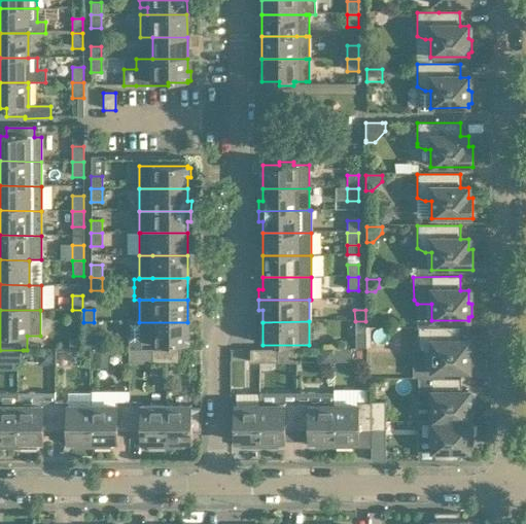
[(365,321),(355,321),(355,350),(365,350),(365,321)]
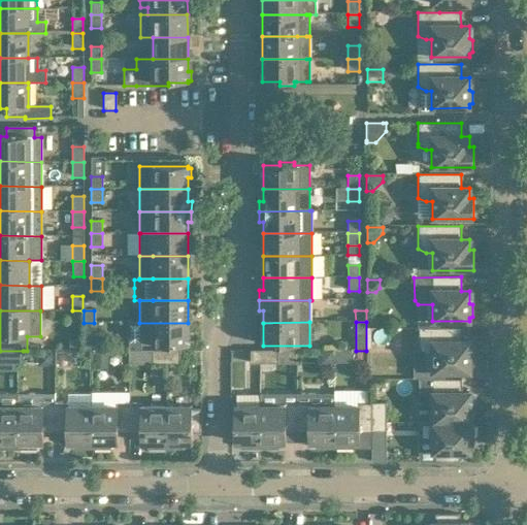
[(94,323),(84,323),(84,351),(94,351),(94,323)]
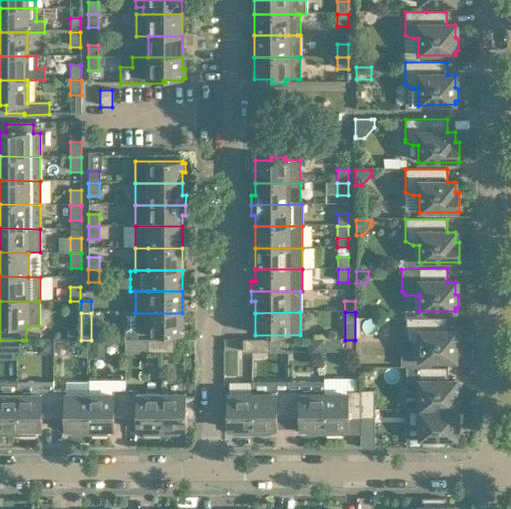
[(182,313),(135,313),(135,335),(182,335),(182,313)]
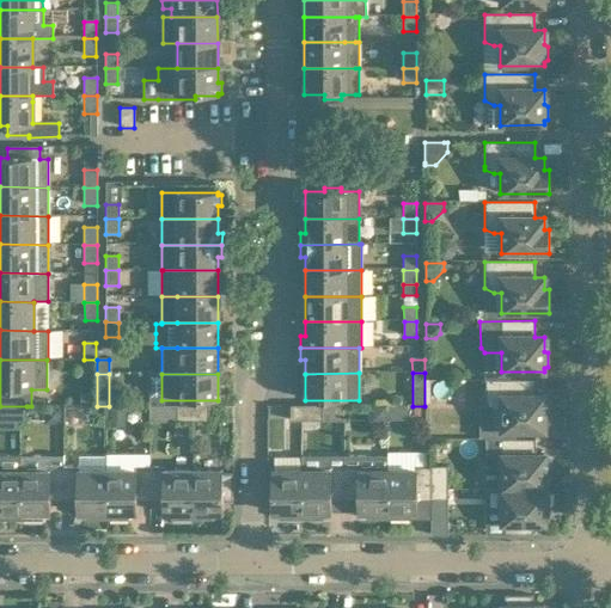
[(535,380),(511,380),(486,380),(486,407),(494,411),(501,411),(501,431),(545,431),(545,428),(549,425),(549,412),(545,411),(544,395),(535,395),(535,380)]
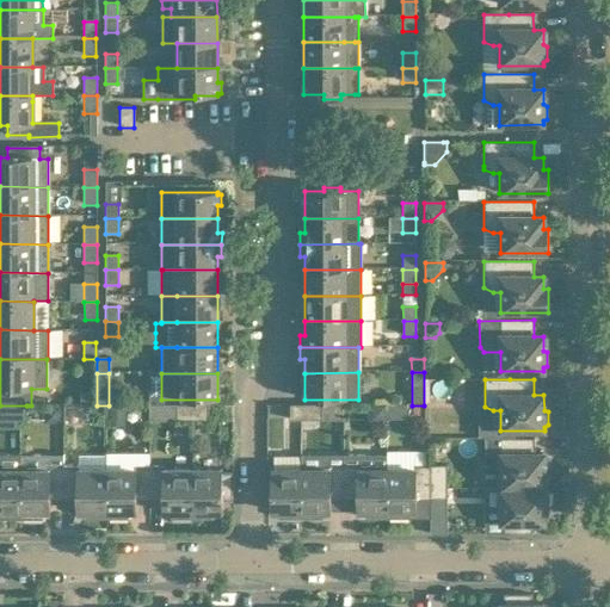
[(0,429),(20,429),(20,423),(28,423),(28,406),(26,406),(0,406),(0,429)]
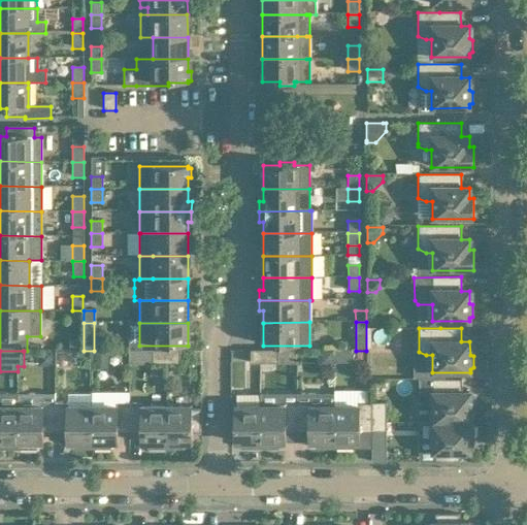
[(153,364),(153,351),(129,351),(129,364),(153,364)]
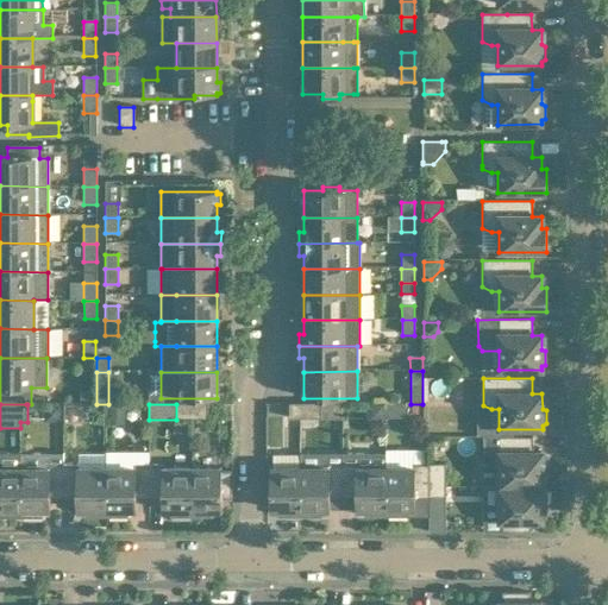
[(207,404),(176,404),(176,420),(207,420),(207,404)]
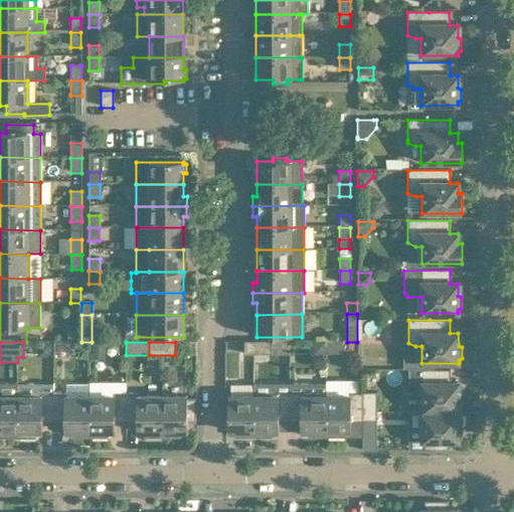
[(271,342),(243,342),(243,355),(253,355),(268,355),(271,355),(271,342)]
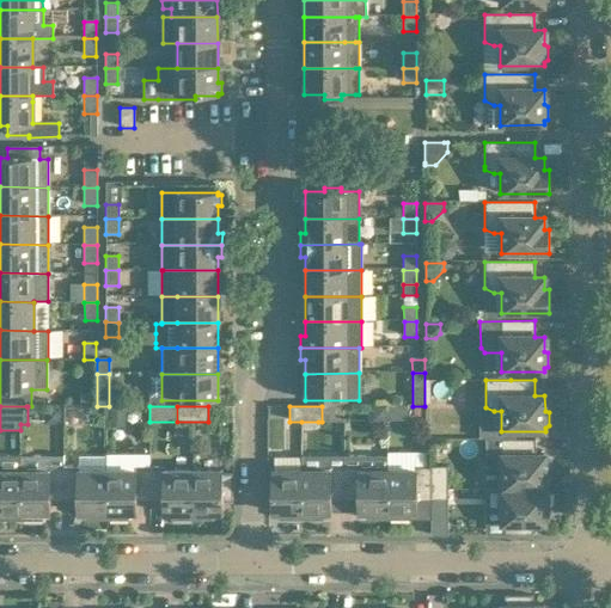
[(59,407),(44,407),(44,424),(59,424),(59,407)]
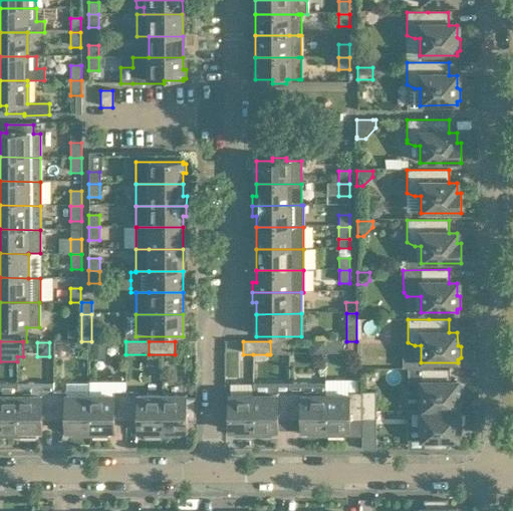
[(324,342),(308,342),(308,358),(325,358),(325,355),(324,342)]
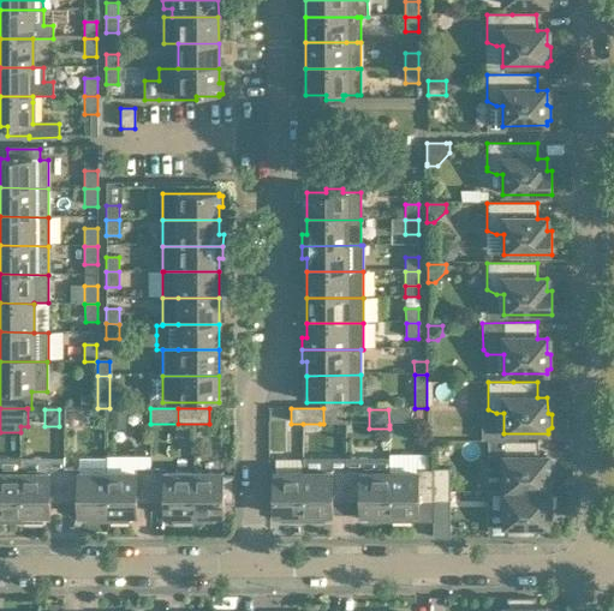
[(409,409),(388,409),(389,425),(409,425),(409,409)]
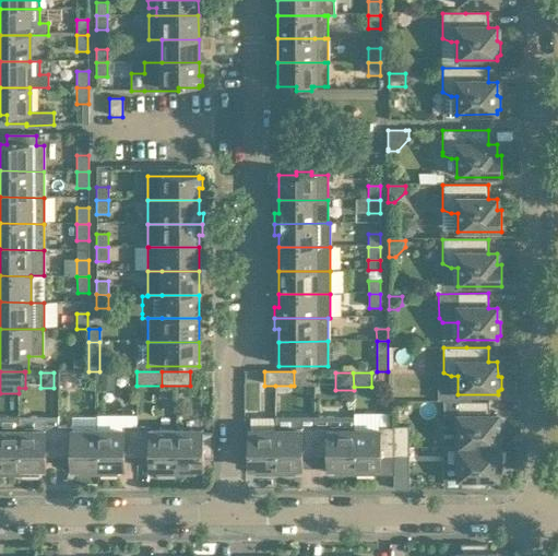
[(114,374),(99,374),(99,386),(114,386),(114,374)]
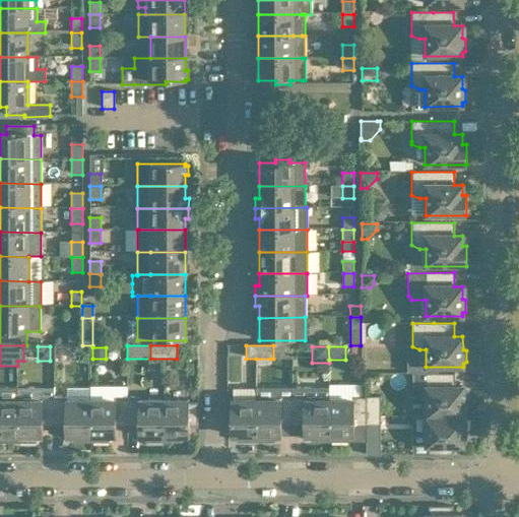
[(270,359),(256,359),(256,369),(270,369),(270,359)]
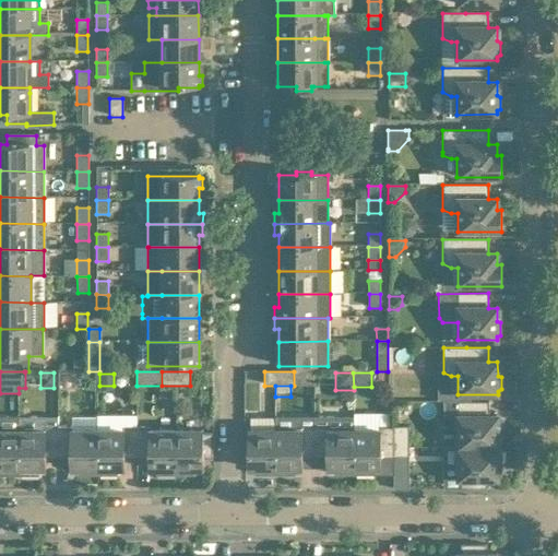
[(458,430),(458,448),(498,448),(498,446),(501,444),(501,432),(498,429),(498,416),(488,416),(488,402),(443,402),(443,427),(451,430),(458,430)]
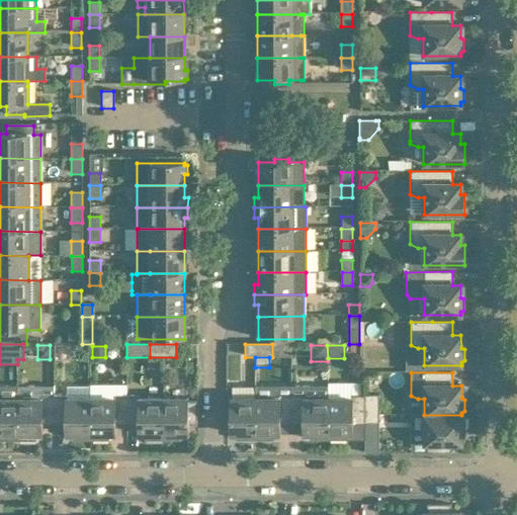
[(66,396),(54,397),(54,426),(65,426),(65,435),(72,435),(72,441),(90,441),(90,400),(66,400),(66,396)]
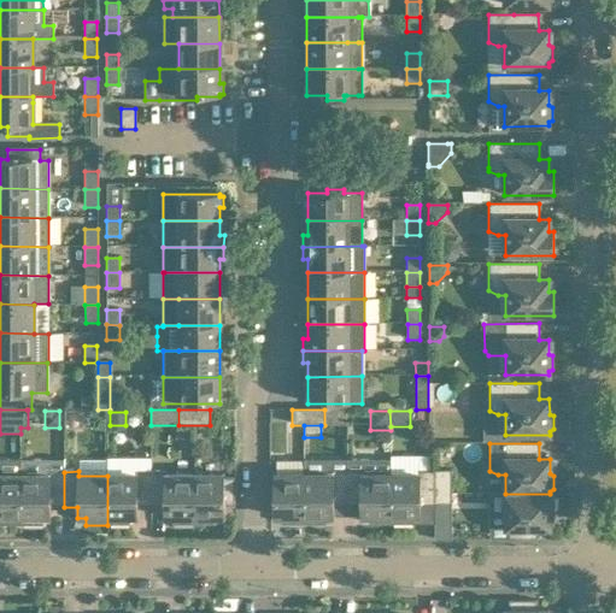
[(135,476),(107,476),(107,525),(129,525),(129,518),(138,518),(138,506),(151,506),(151,471),(135,471),(135,476)]
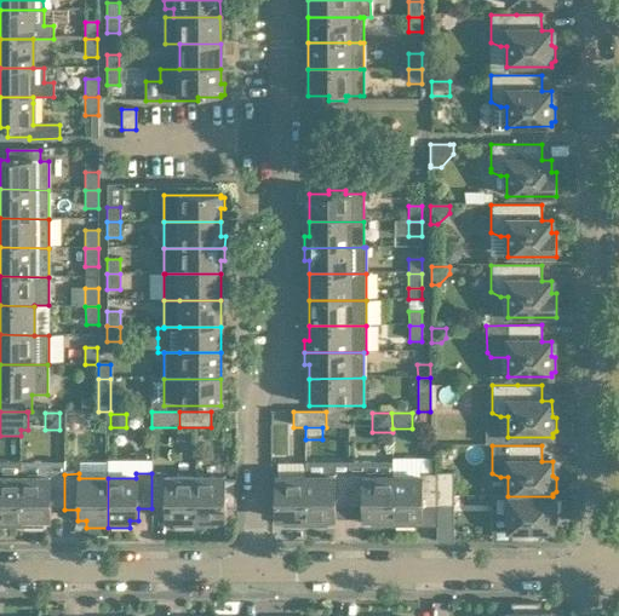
[(166,473),(152,473),(152,508),(165,508),(165,520),(173,520),(173,528),(195,528),(195,478),(166,478),(166,473)]
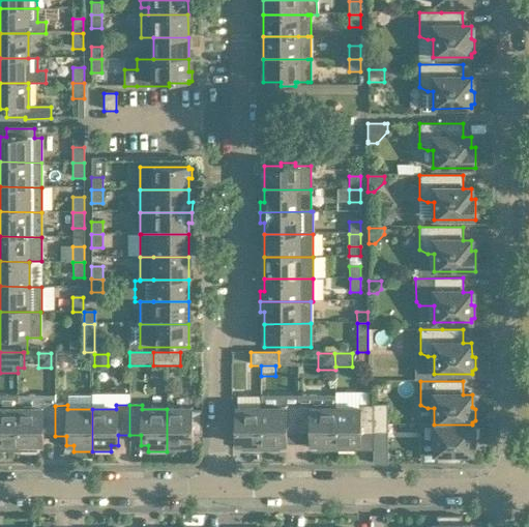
[(285,409),(261,409),(261,450),(280,450),(278,444),(286,444),(286,435),(298,435),(298,405),(285,405),(285,409)]
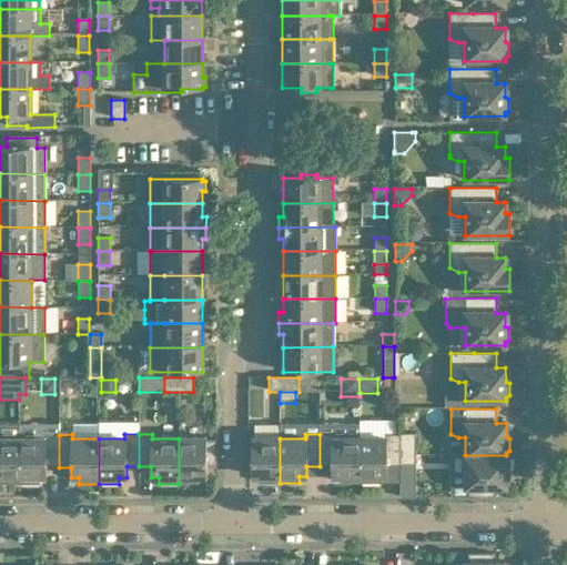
[(333,434),(320,434),(320,466),(332,466),(332,476),(340,476),(340,483),(360,483),(360,439),(333,439),(333,434)]
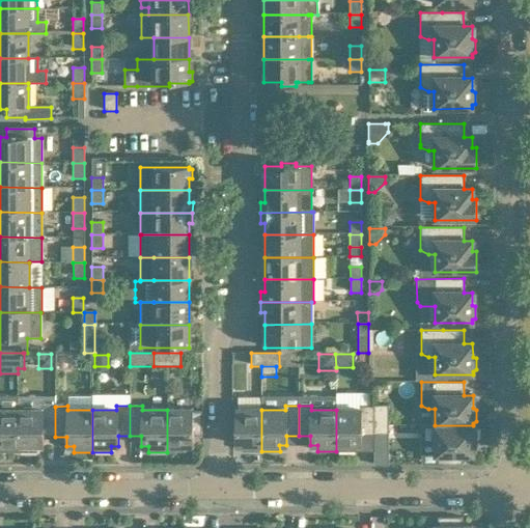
[(373,436),(373,406),(360,406),(360,410),(336,410),(336,451),(355,451),(355,445),(361,445),(361,436),(373,436)]
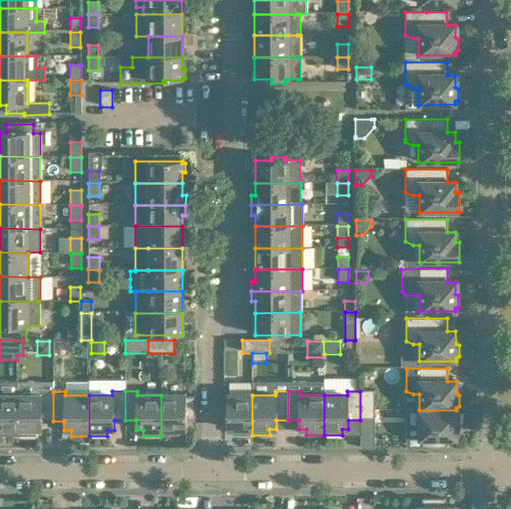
[(374,420),(374,400),(374,391),(360,391),(360,420),(374,420)]
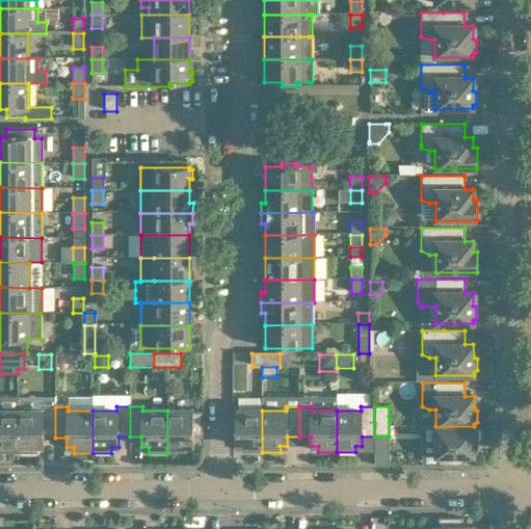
[(42,411),(18,411),(18,453),(36,453),(36,447),(44,447),(44,438),(55,438),(55,407),(42,407),(42,411)]
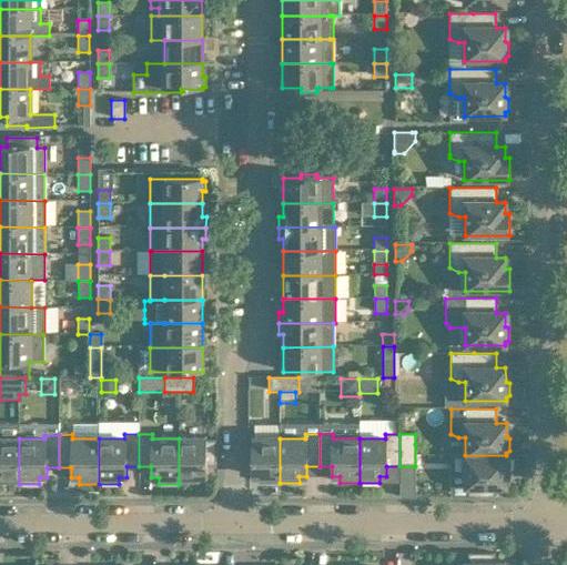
[(19,484),(19,439),(0,439),(0,484),(19,484)]
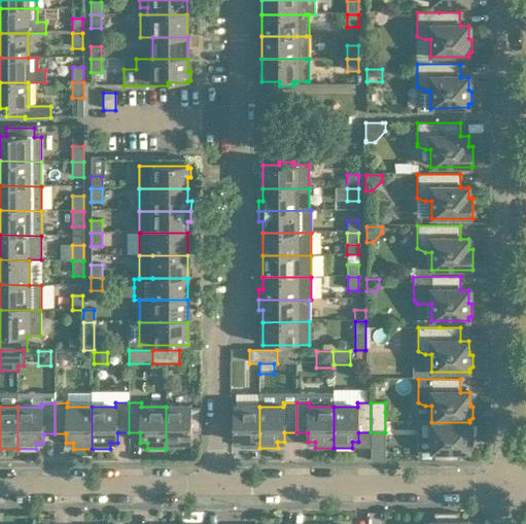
[(191,407),(166,407),(166,449),(184,449),(184,442),(191,442),(191,432),(200,432),(200,409),(191,409),(191,407)]
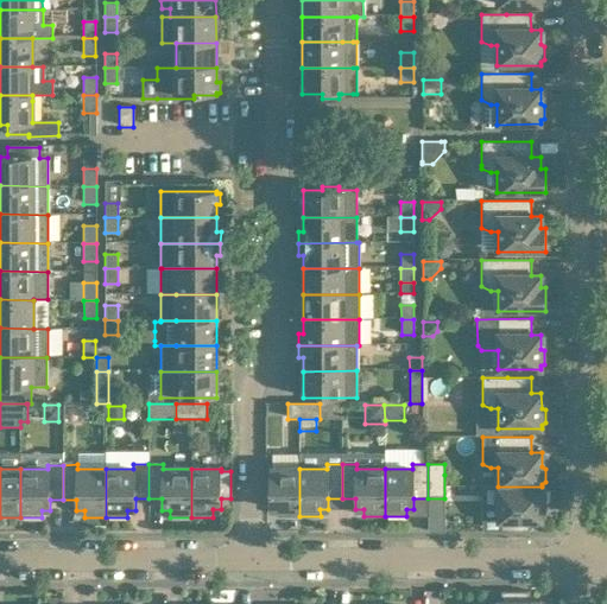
[(299,516),(299,469),(270,469),(270,509),(278,509),(278,516),(299,516)]
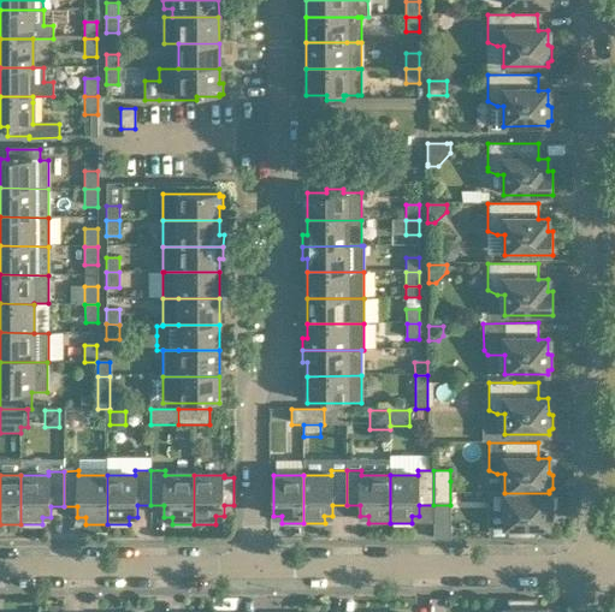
[(549,493),(504,493),(504,528),(507,528),(507,539),(536,539),(536,528),(549,528),(549,514),(553,511),(553,498),(549,495),(549,493)]
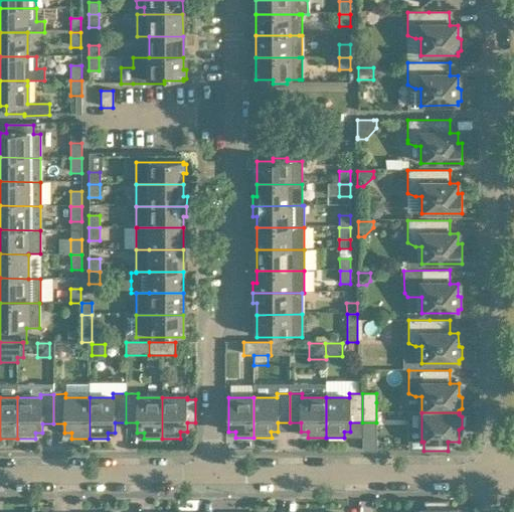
[(421,511),(459,511),(448,511),(448,502),(423,502),(423,511),(421,511)]
